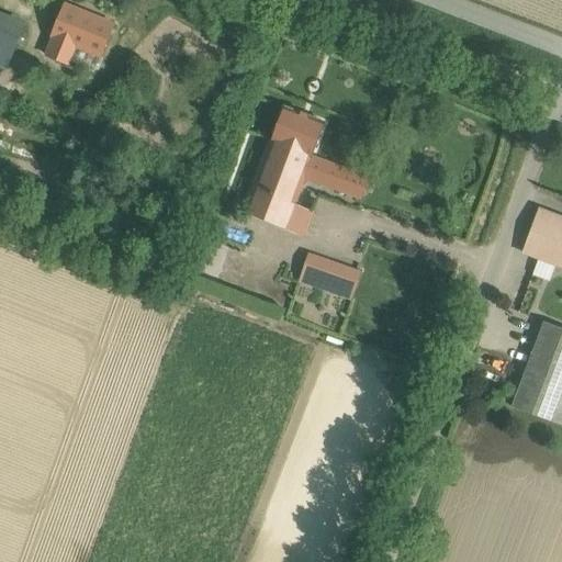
[(65,63),(66,60),(71,63),(77,47),(101,56),(102,57),(114,25),(66,6),(54,36),(55,37),(47,56),(65,63)]
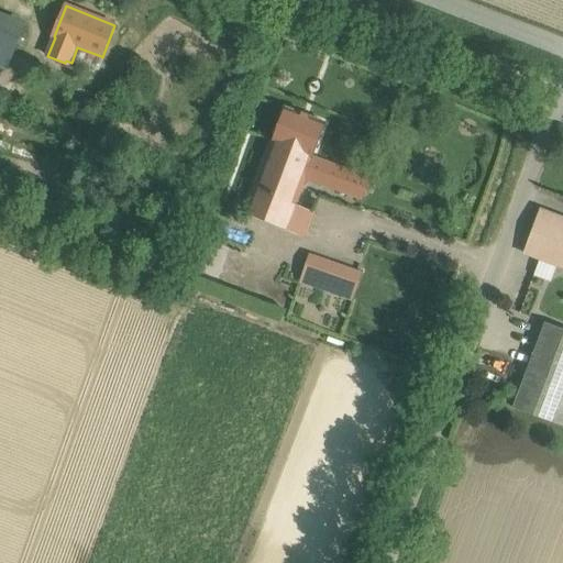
[(0,66),(9,69),(25,25),(0,15),(0,66)]
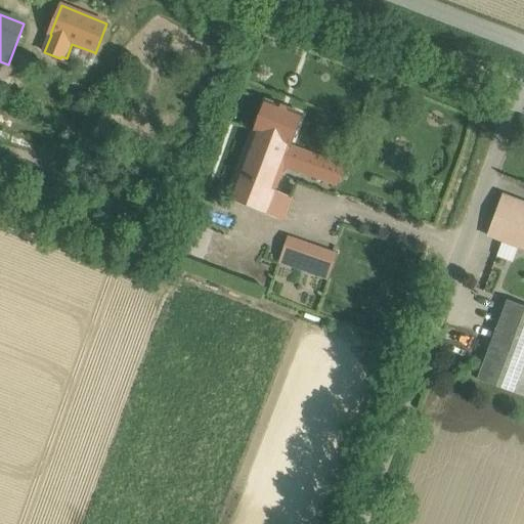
[(292,145),(303,115),(266,100),(228,198),(266,213),(275,190),(276,185),(284,168),(338,187),(346,165),(292,145)]
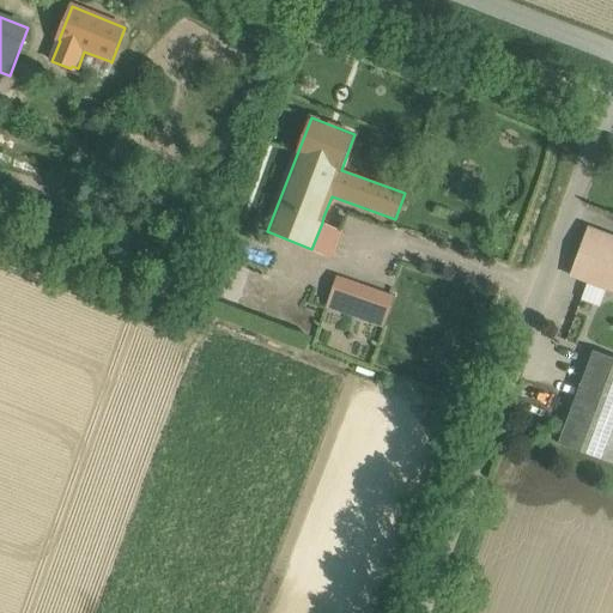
[(612,237),(588,228),(571,275),(612,290),(612,237)]
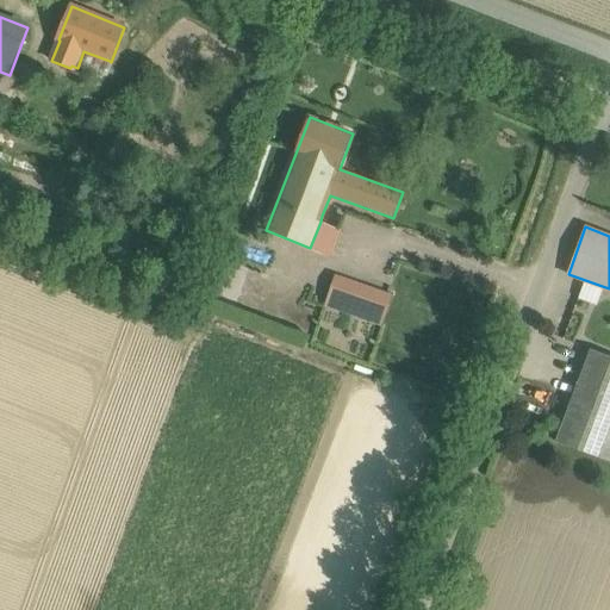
[(331,285),(325,305),(383,325),(390,306),(331,285)]
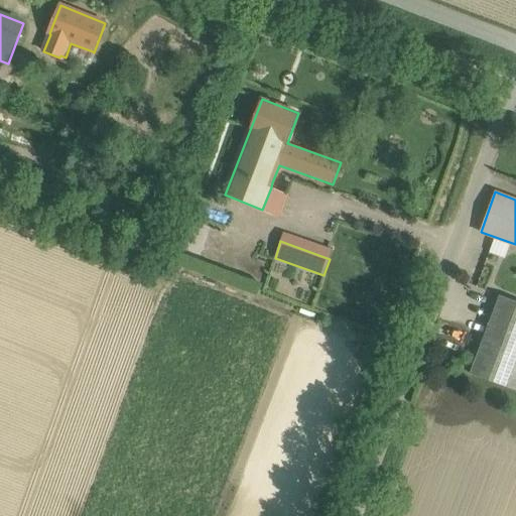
[(515,390),(515,300),(500,295),(472,374),(515,390)]
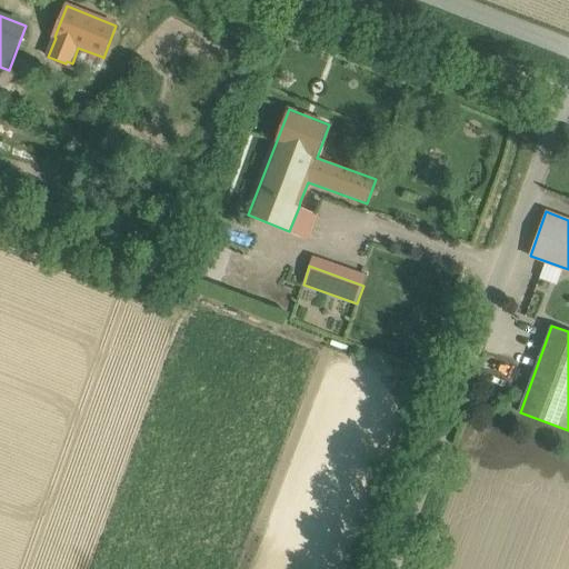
All buildings are outlined.
